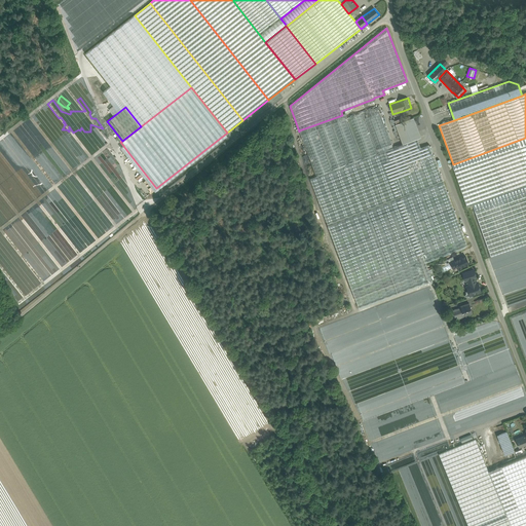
[(347,118),(301,136),(316,177),(393,148),(378,107),(347,118)]
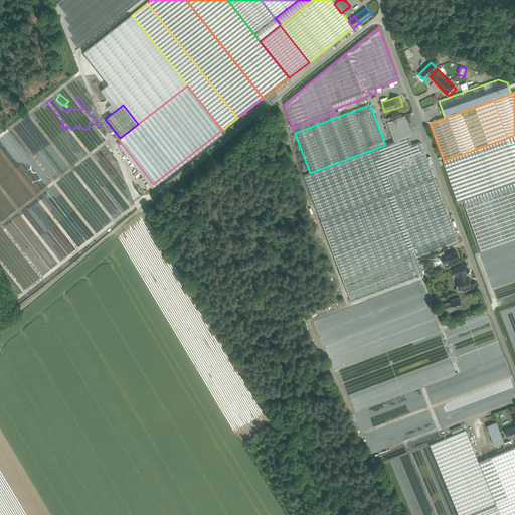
[(335,113),(293,128),(295,133),(340,116),(338,112),(335,113)]
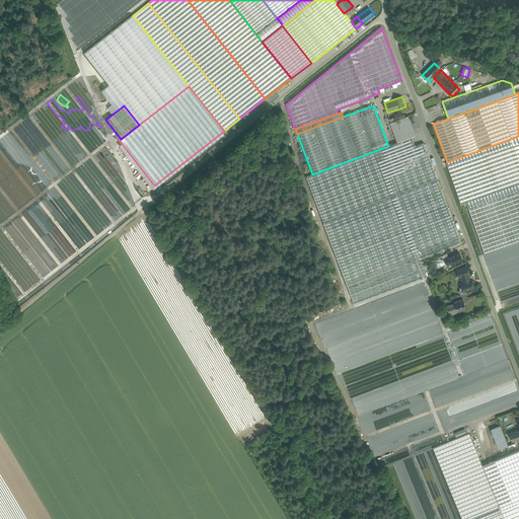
[(391,123),(390,123),(397,142),(412,137),(415,136),(408,117),(399,120),(391,123)]
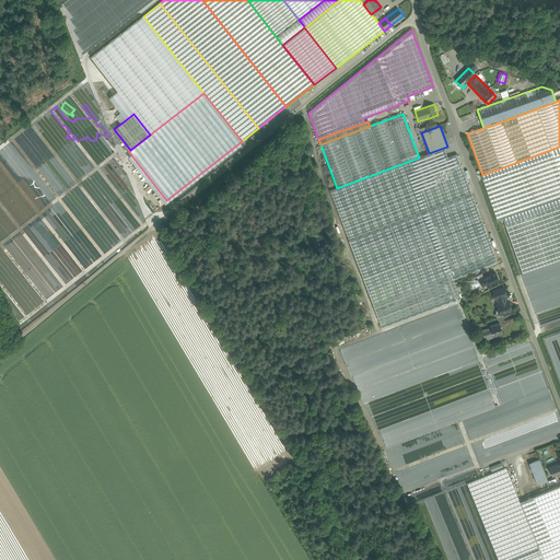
[(33,154),(26,146),(23,148),(21,144),(23,142),(21,139),(22,138),(21,136),(12,142),(16,148),(20,146),(28,158),(33,154)]
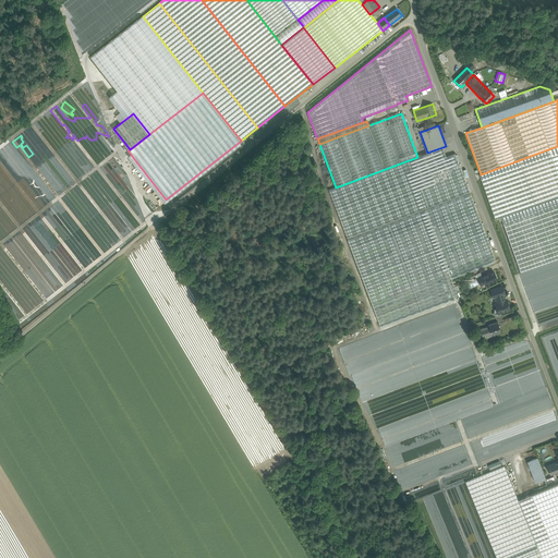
[(557,146),(481,174),(480,174),(496,220),(557,197),(557,146)]
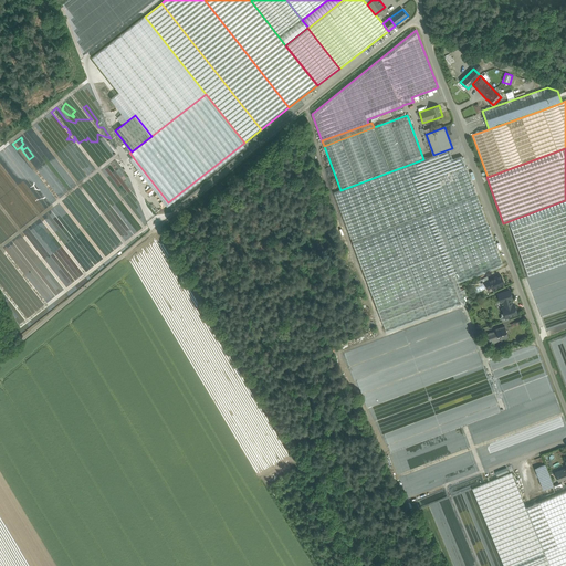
[(341,190),(334,192),(353,242),(478,196),(462,156),(452,159),(449,149),(433,155),(423,159),(341,190)]
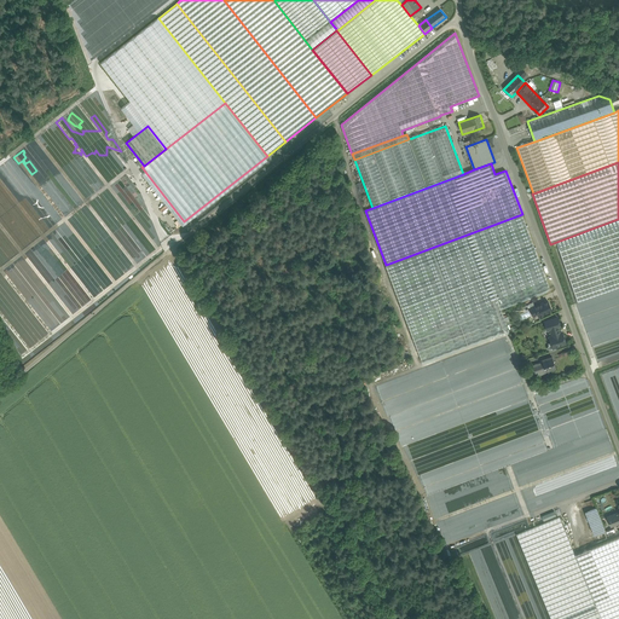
[(386,265),(422,363),(509,331),(501,310),(545,291),(550,288),(522,214),(386,265)]
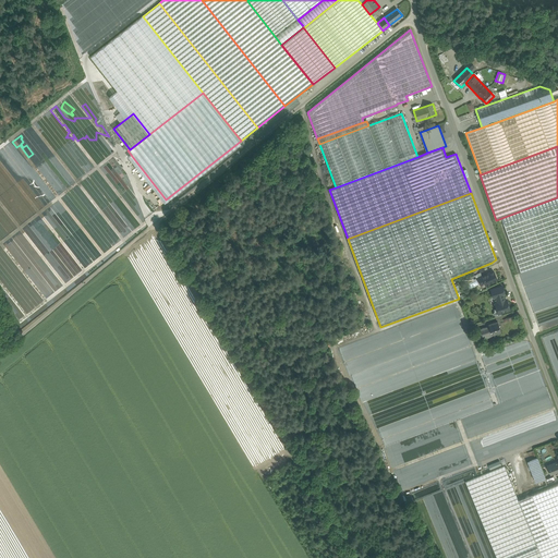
[(34,264),(22,266),(23,266),(31,280),(37,277),(36,270),(45,279),(48,278),(43,276),(48,270),(45,269),(46,265),(64,282),(81,274),(72,265),(80,264),(85,268),(97,256),(82,242),(88,239),(72,234),(72,229),(64,230),(63,234),(60,233),(61,243),(59,245),(61,246),(61,250),(55,251),(53,249),(45,258),(34,264)]
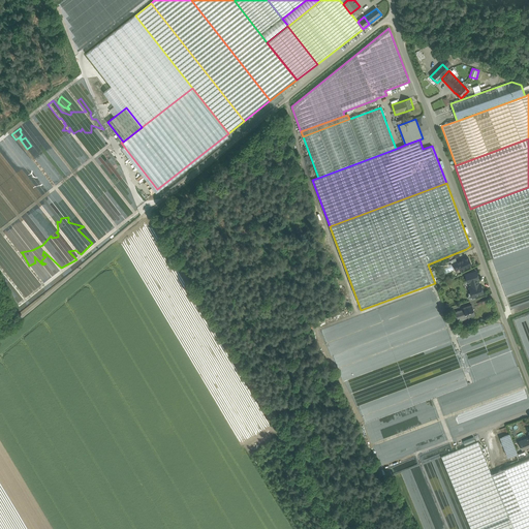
[(527,245),(492,246),(492,254),(519,254),(519,249),(527,249),(527,245)]
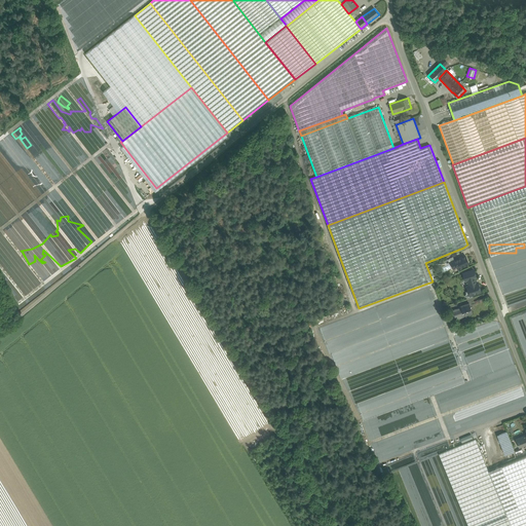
[(455,260),(450,262),(450,263),(453,268),(457,266),(458,269),(470,263),(465,256),(455,260)]
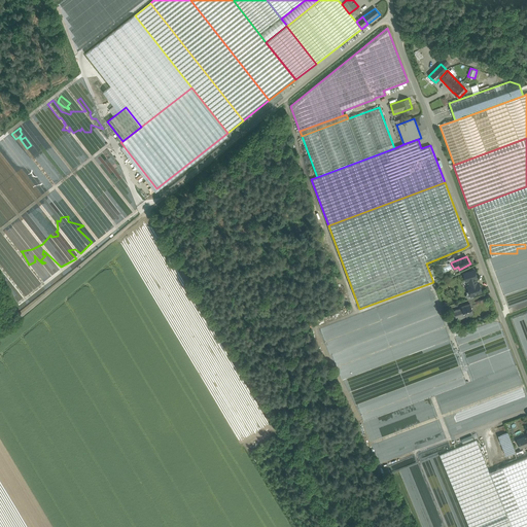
[(475,271),(464,274),(466,281),(468,280),(475,278),(477,278),(475,271)]
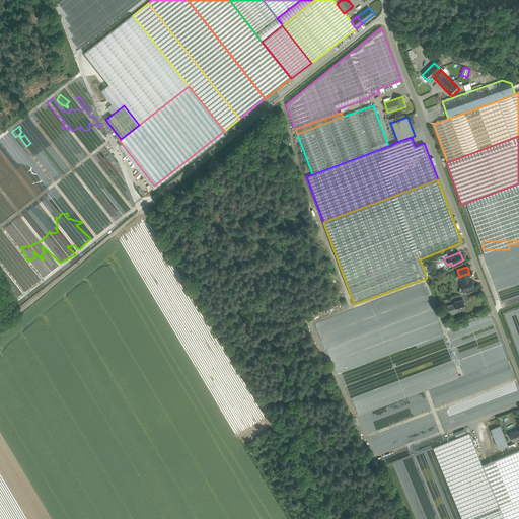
[(467,274),(461,276),(463,281),(460,282),(462,287),(459,288),(460,289),(459,291),(459,293),(461,295),(466,293),(466,291),(474,288),(471,279),(469,279),(467,274)]
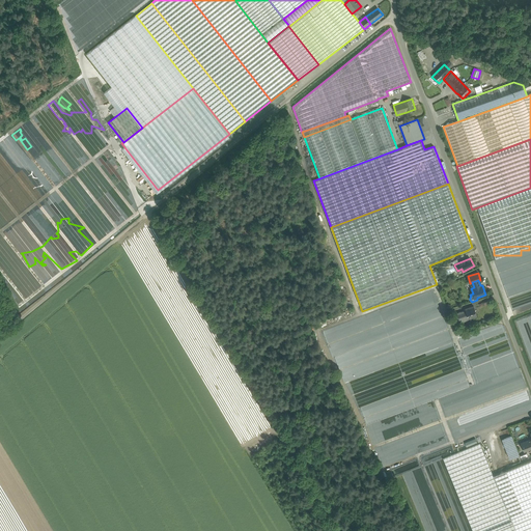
[(474,306),(465,309),(466,310),(457,313),(460,322),(470,318),(477,316),(474,306)]
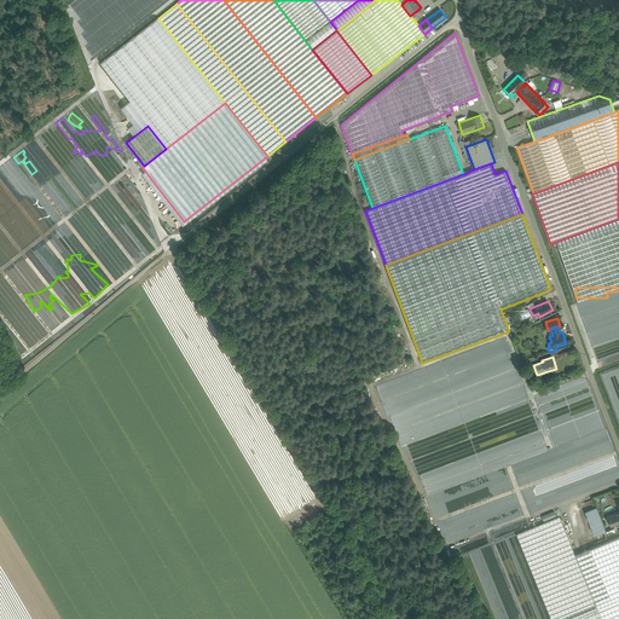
[(596,508),(588,512),(596,534),(606,531),(596,508)]
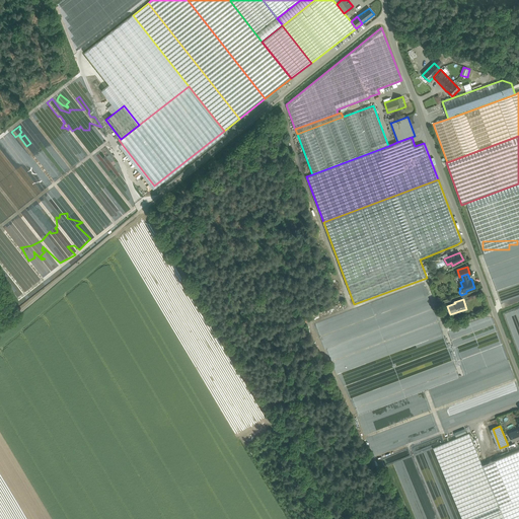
[(465,428),(454,433),(456,437),(467,432),(465,428)]
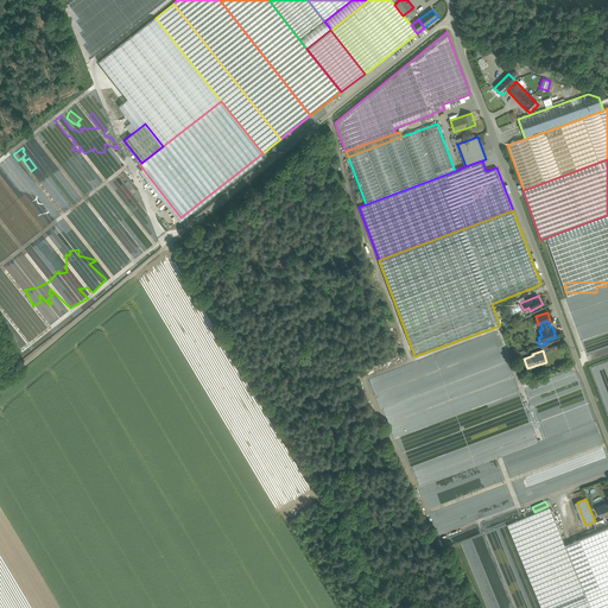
[(607,502),(603,505),(596,507),(600,517),(607,514),(607,502)]
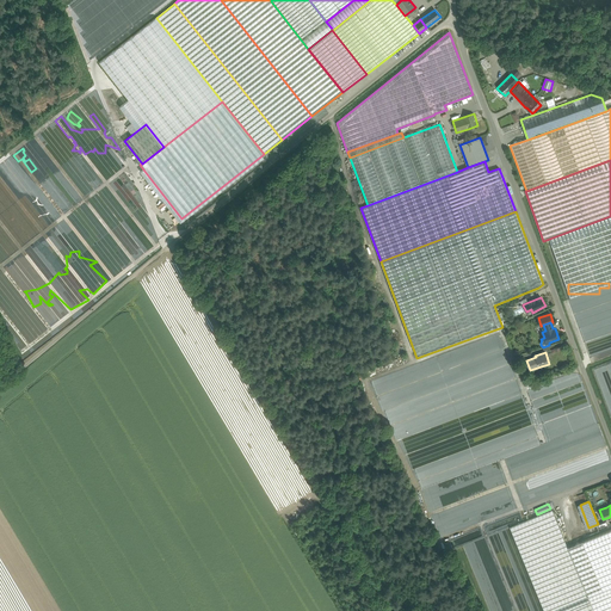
[(587,596),(571,554),(553,510),(510,528),(543,610),(593,610),(591,603),(588,596),(587,596)]
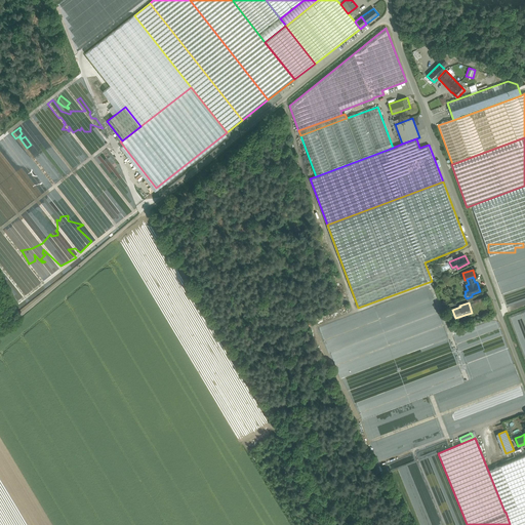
[(524,458),(523,455),(500,465),(518,507),(524,503),(524,458)]
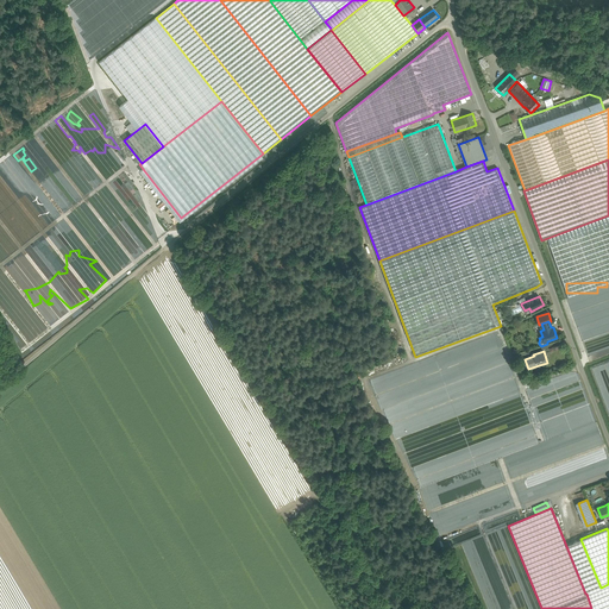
[(598,588),(582,547),(569,552),(585,594),(598,588)]
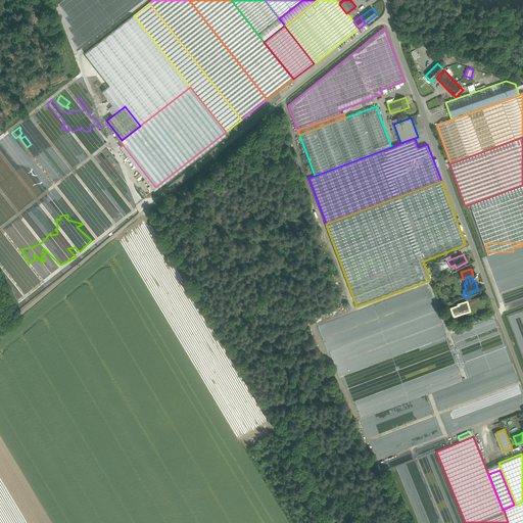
[(522,502),(516,505),(504,510),(506,516),(518,511),(522,508),(522,502)]
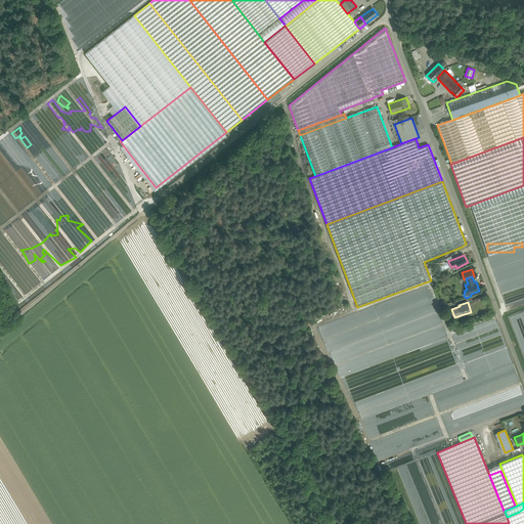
[(523,523),(519,512),(507,517),(509,523),(523,523)]
